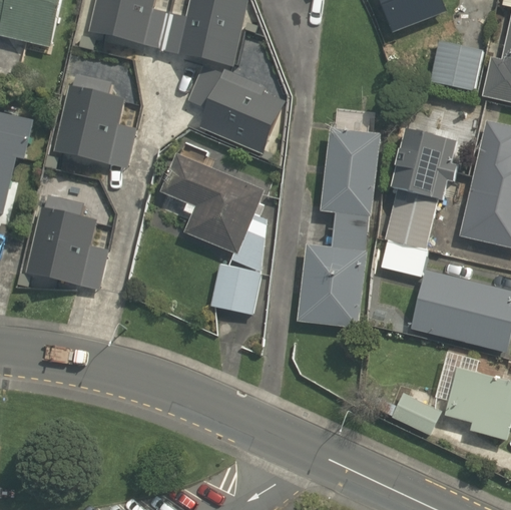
[(50,46),(60,0),(0,0),(0,25),(0,34),(50,46)]
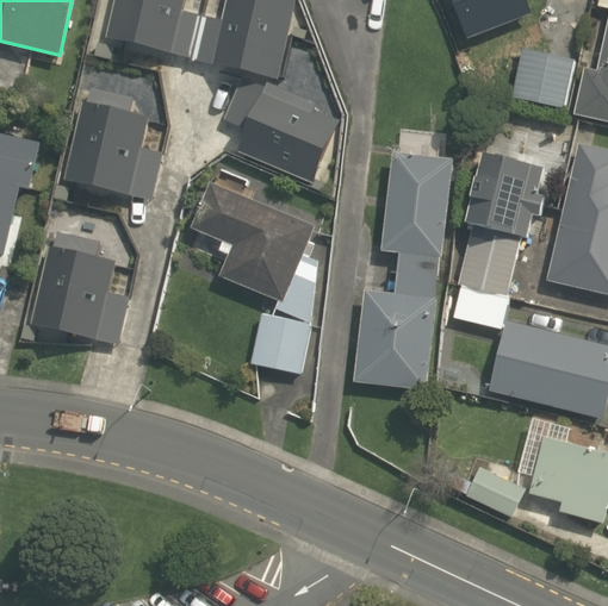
[(115,0),(105,41),(191,60),(202,14),(181,11),(184,0),(115,0)]
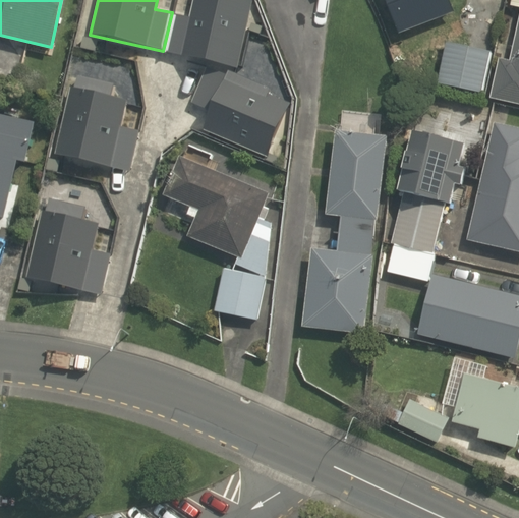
[(172,12),(163,51),(246,62),(256,6),(230,0),(215,0),(172,12)]
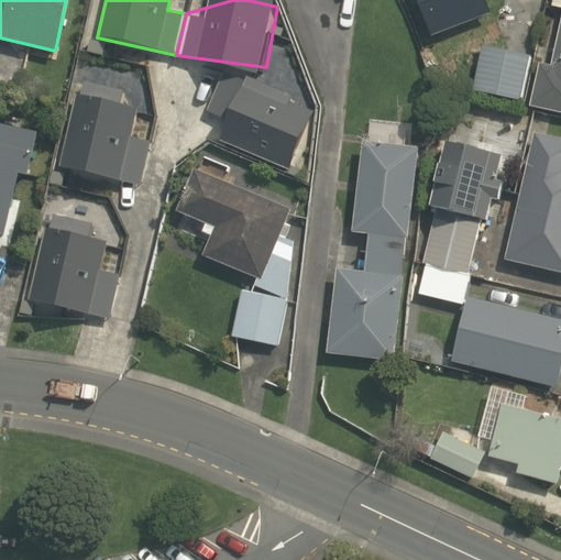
[(419,0),(440,51),(497,29),(486,0),(419,0)]
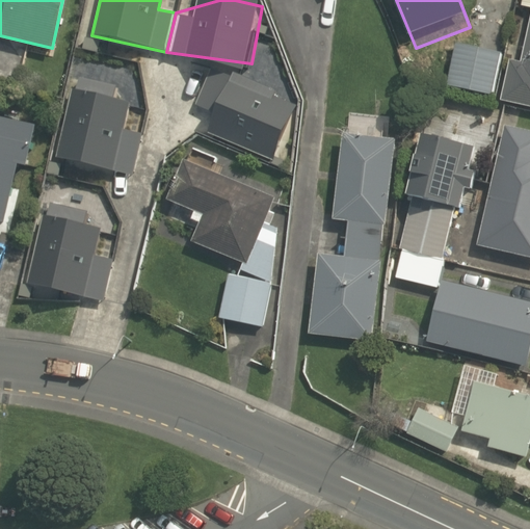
[(529,11),(521,60),(508,58),(499,100),(529,106),(529,11)]
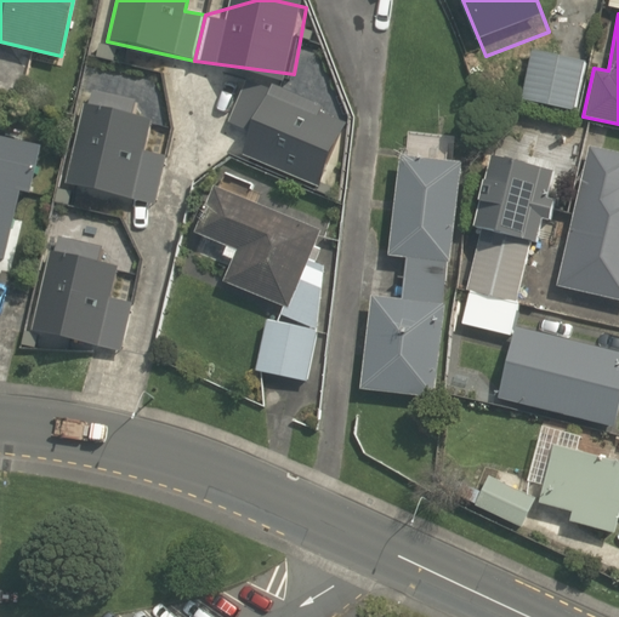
[(520,98),(575,110),(585,61),(531,50),(520,98)]
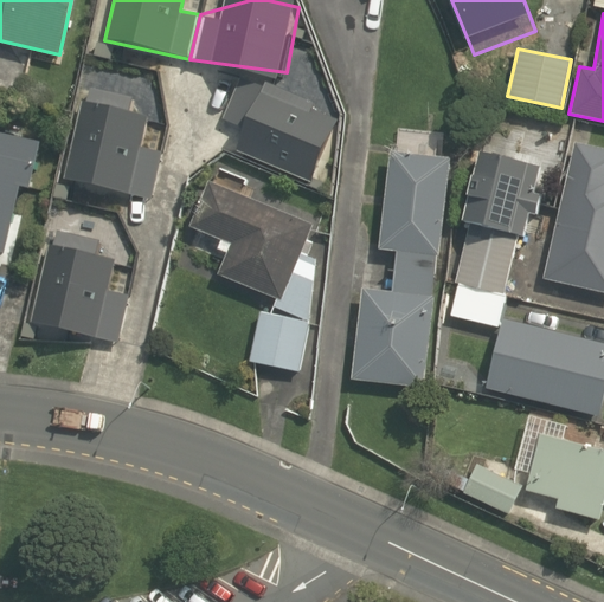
[(453,102),(466,98),(461,82),(448,86),(453,102)]
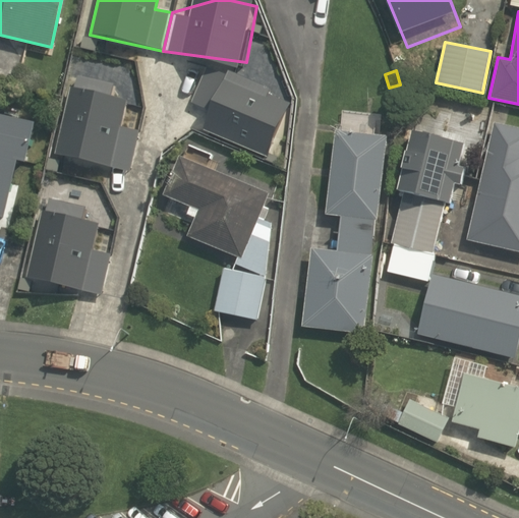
[(215,72),(198,104),(212,118),(207,132),(271,159),(300,111),(215,72)]
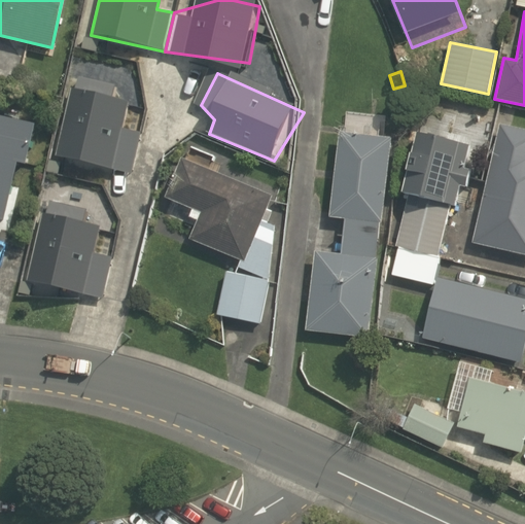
[(76,89),(61,158),(135,175),(145,132),(127,131),(131,102),(76,89)]
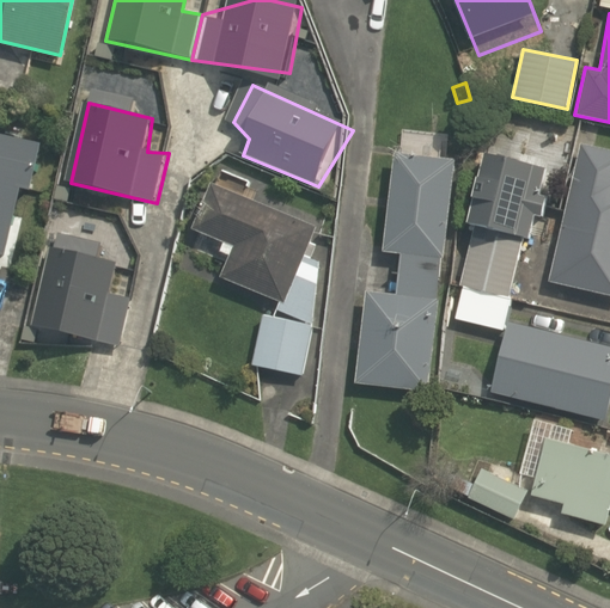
[(0,255),(5,256),(19,189),(29,191),(40,142),(0,134),(0,255)]
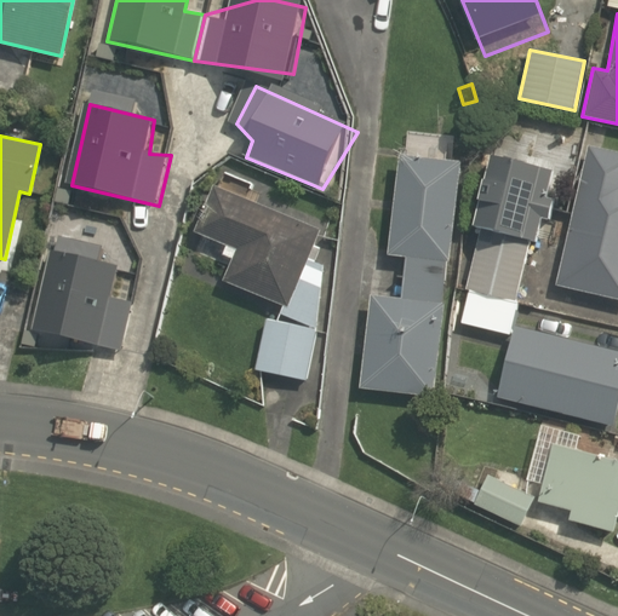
[(556,286),(617,299),(617,151),(589,145),(556,286)]
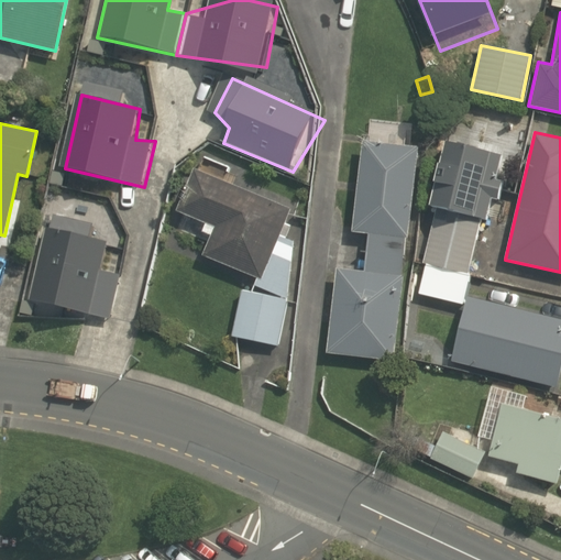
[(326,352),(395,360),(404,276),(400,276),(405,238),(409,238),(419,146),(360,141),(351,230),(369,232),(365,271),(333,267),(326,352)]
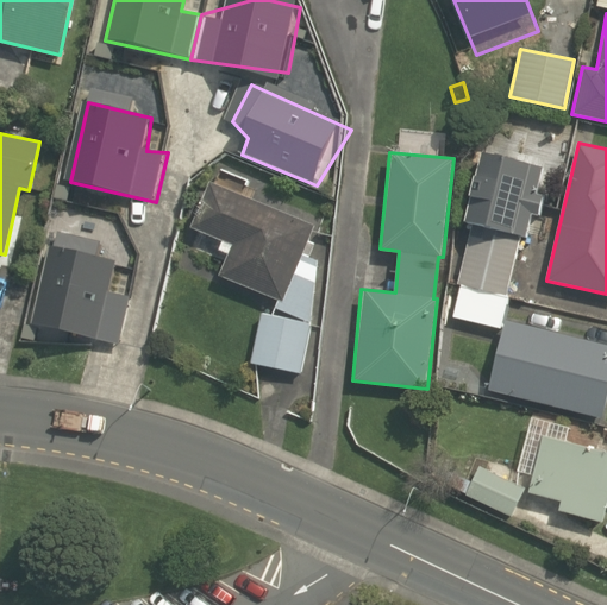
[(542,169),(482,152),(463,220),(529,238),(534,214),(539,216),(545,194),(536,191),(542,169)]
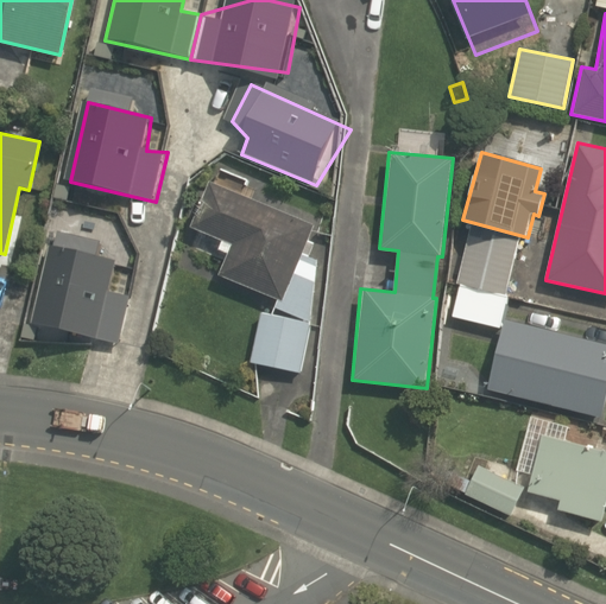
[(277,306),(311,320),(317,260),(302,253),(314,224),(210,182),(191,228),(231,245),(220,275),(278,300),(277,306)]
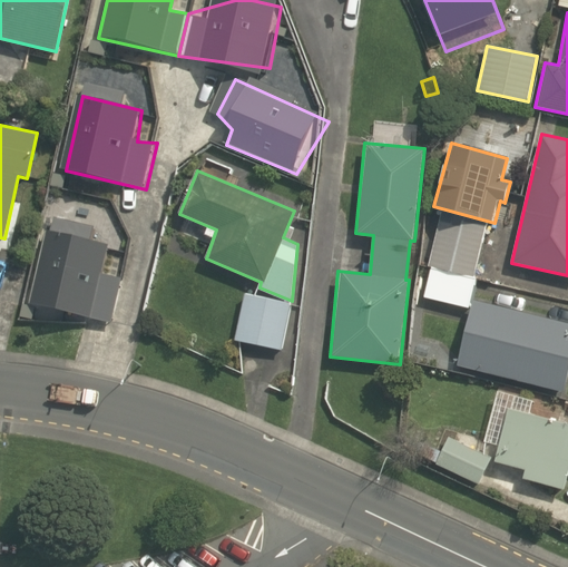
[(427,264),(472,275),(487,222),(441,209),(427,264)]
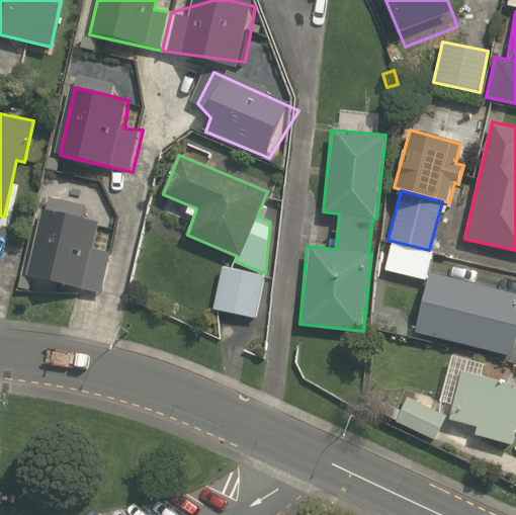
[(41,211),(27,275),(99,294),(117,229),(41,211)]
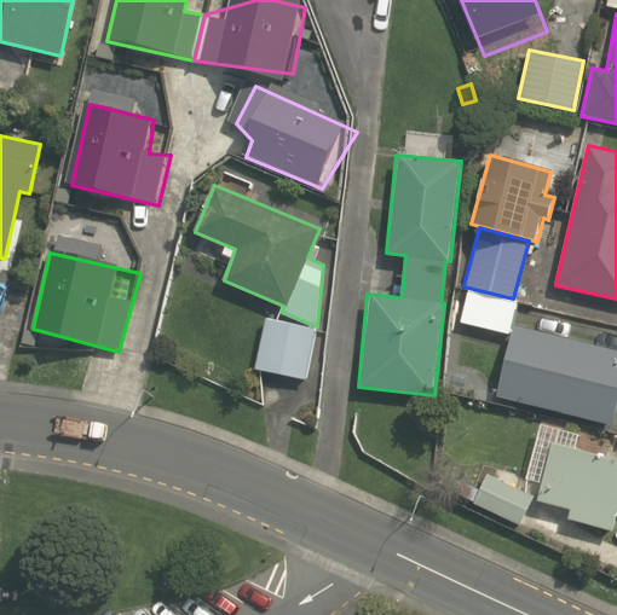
[(515,302),(466,291),(459,321),(507,332),(508,325),(513,326),(517,309),(514,308),(515,302)]
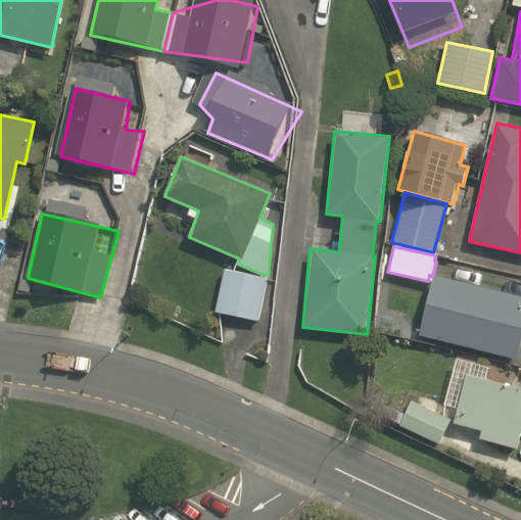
[(216,312),(257,321),(266,279),(225,270),(216,312)]
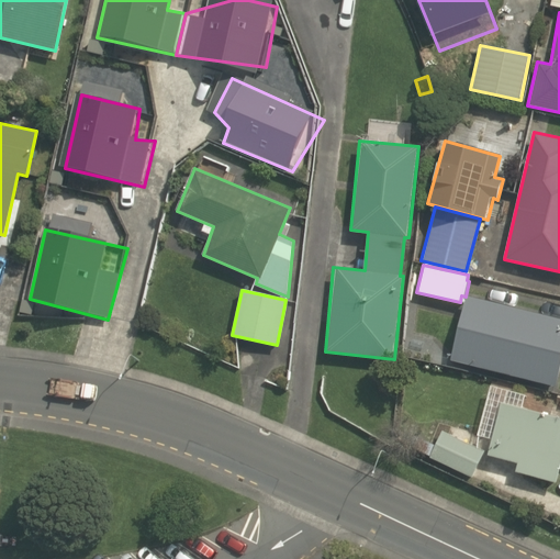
[(451,360),(557,387),(559,370),(559,317),(467,295),(451,360)]
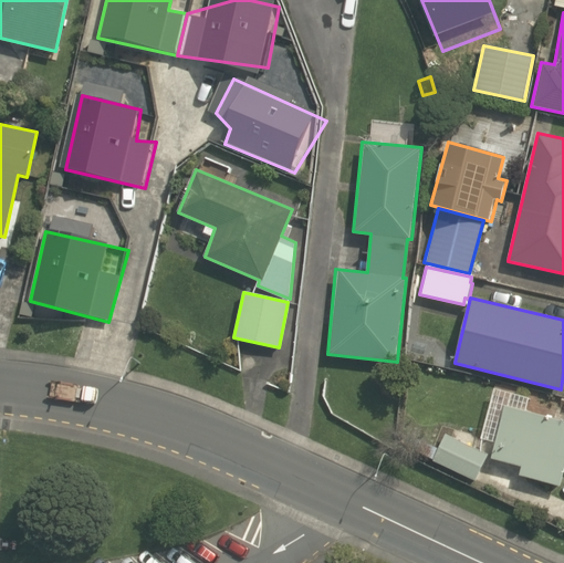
[(563,421),(504,407),(491,458),(520,466),(519,473),(560,483),(563,465),(563,421)]
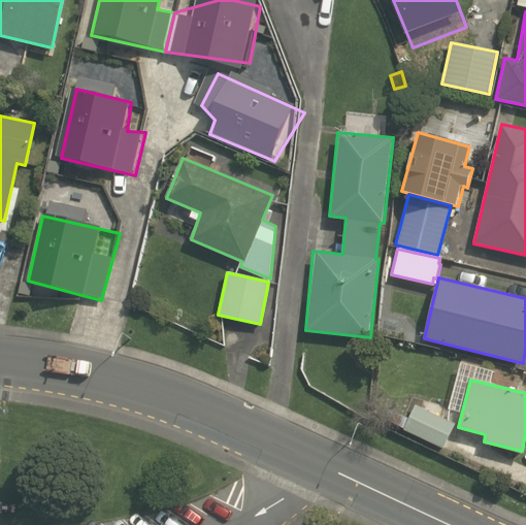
[(455,424),(415,405),(402,430),(442,450),(455,424)]
